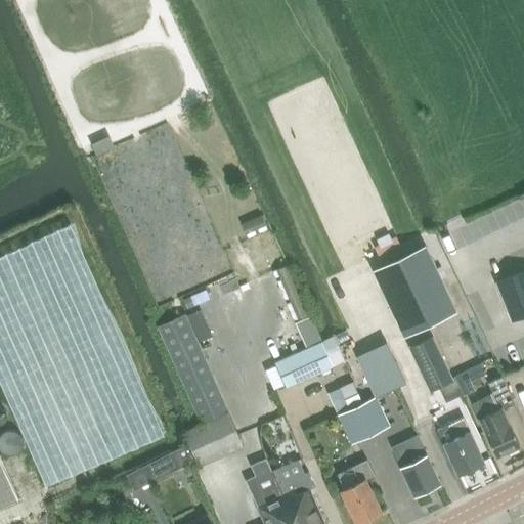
[(280,133),(266,140),(271,151),(287,145),(280,133)]
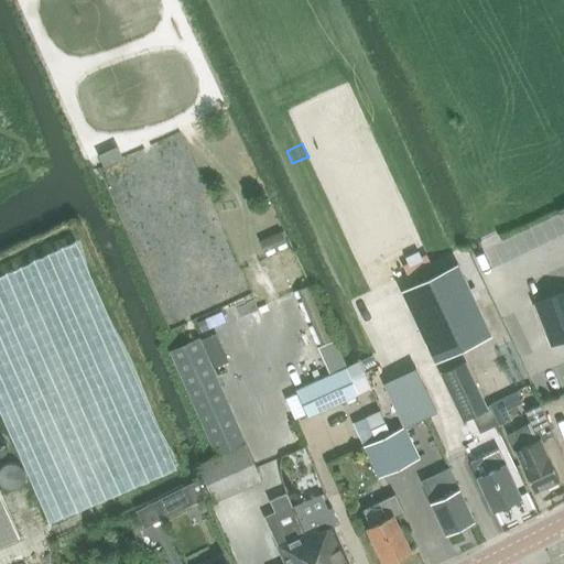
[(281,232),(260,241),(267,256),(275,252),(273,248),(278,247),(279,250),(288,247),(281,232)]
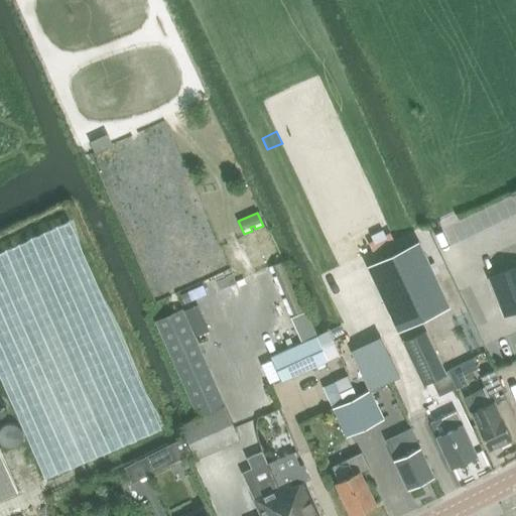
[(394,227),(361,242),(367,254),(399,239),(394,227)]
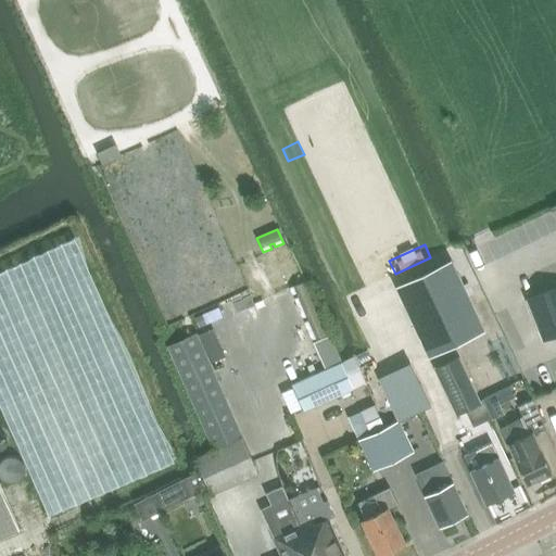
[(467,283),(464,286),(452,260),(396,286),(430,356),(484,330),(469,298),(472,295),(467,283)]
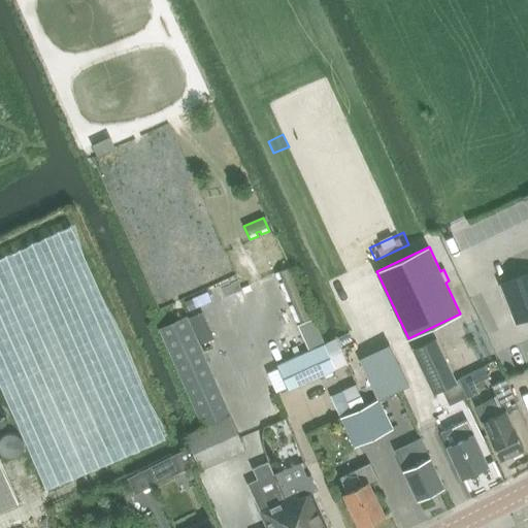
[(288,267),(277,271),(300,323),(310,319),(288,267)]
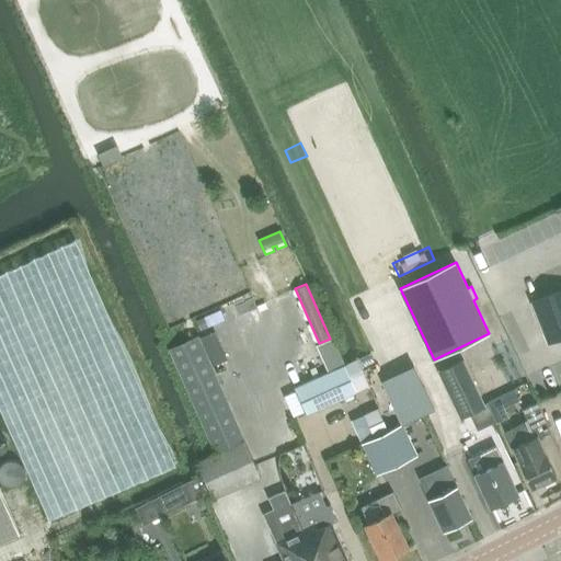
[(560,289),(531,302),(548,343),(560,338),(560,289)]
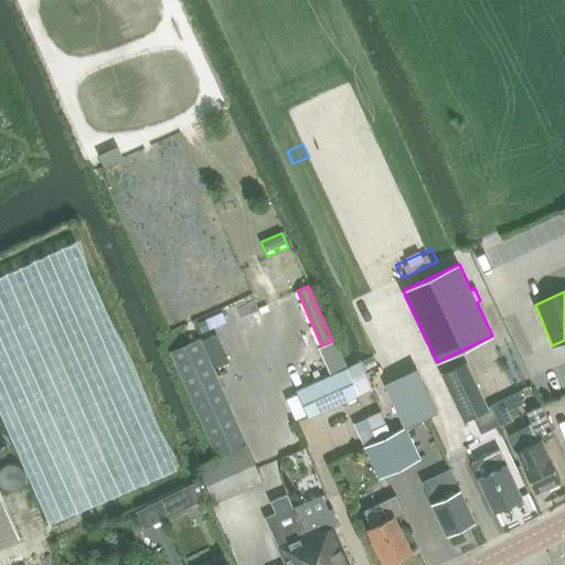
[(222,312),(198,322),(202,332),(217,326),(226,322),(222,312)]
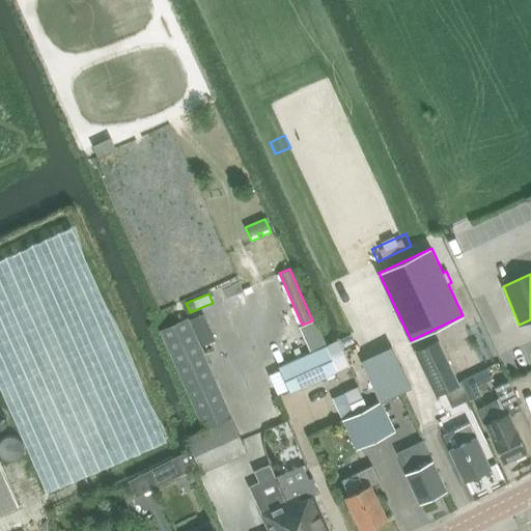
[(203,314),(189,320),(196,335),(210,329),(203,314)]
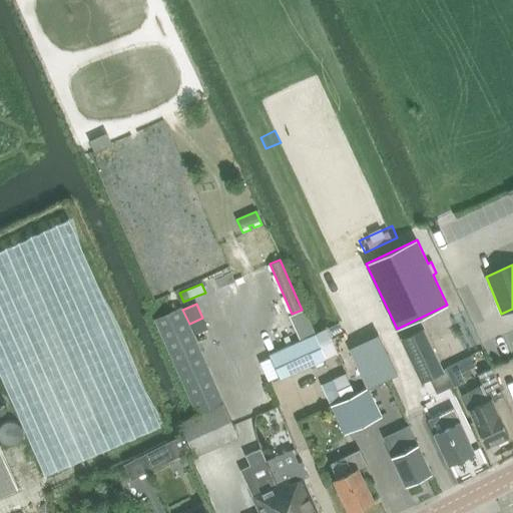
[(196,416),(224,403),(189,324),(182,310),(182,308),(154,320),(196,416)]
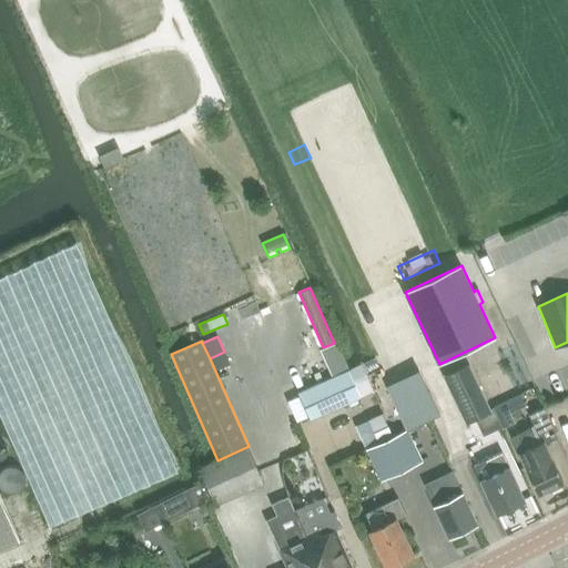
[(336,343),(320,350),(331,376),(348,368),(336,343)]
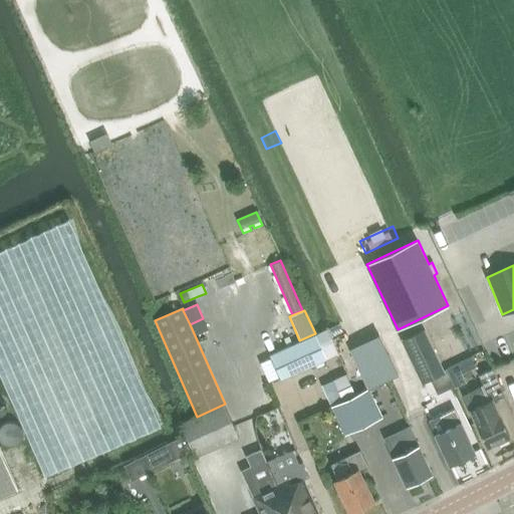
[(458,329),(434,340),(444,363),(468,351),(458,329)]
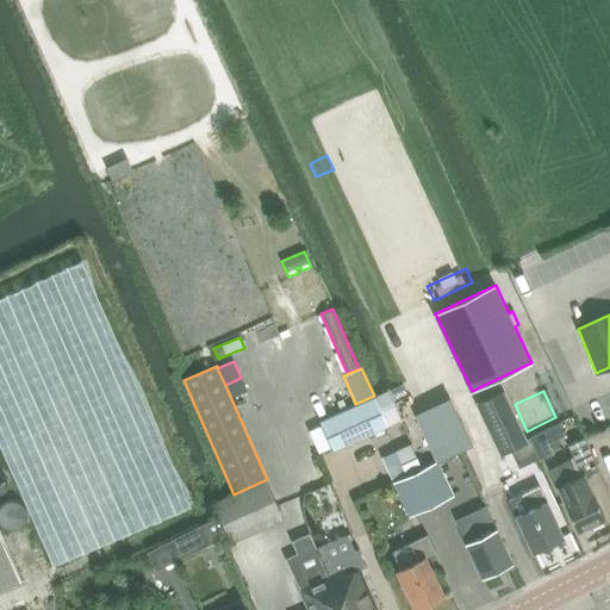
[(504,392),(478,404),(502,455),(528,443),(504,392)]
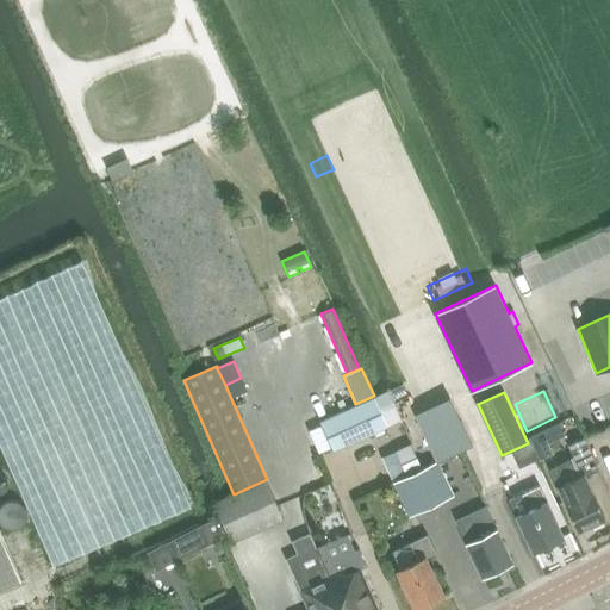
[(375,397),(374,398),(319,422),(332,450),(387,425),(375,397)]
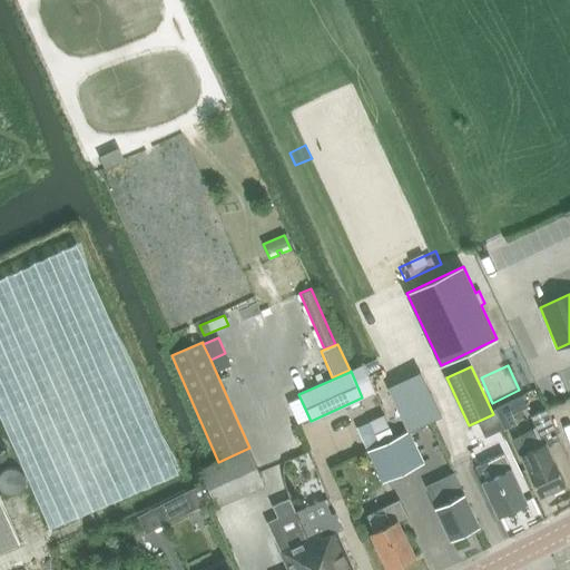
[(507,402),(494,408),(497,412),(504,429),(517,423),(512,414),(507,402)]
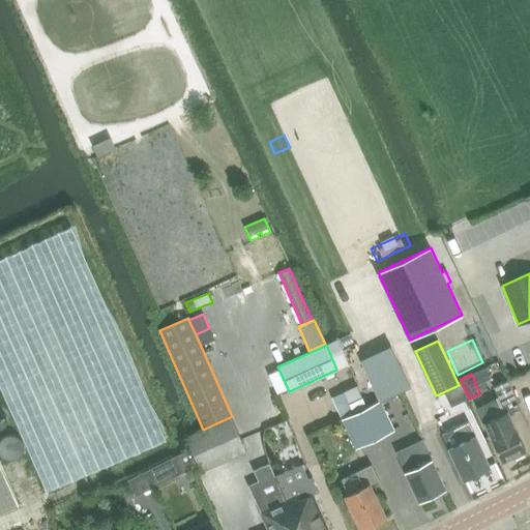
[(492,438),(491,438),(502,461),(512,455),(513,459),(524,453),(522,451),(525,449),(514,428),(513,428),(507,413),(519,408),(506,381),(494,387),(499,398),(477,408),(492,438)]
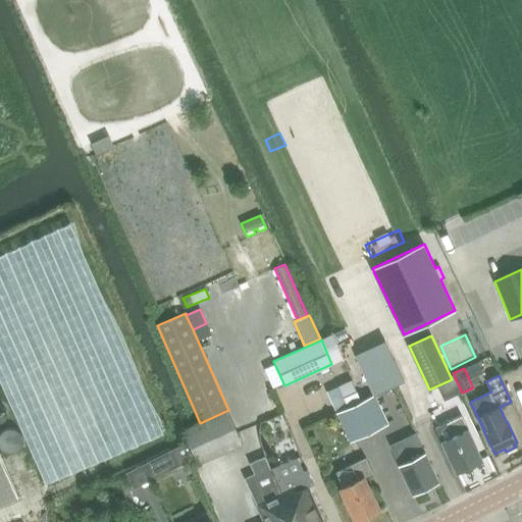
[(352,380),(338,386),(347,406),(360,400),(352,380)]
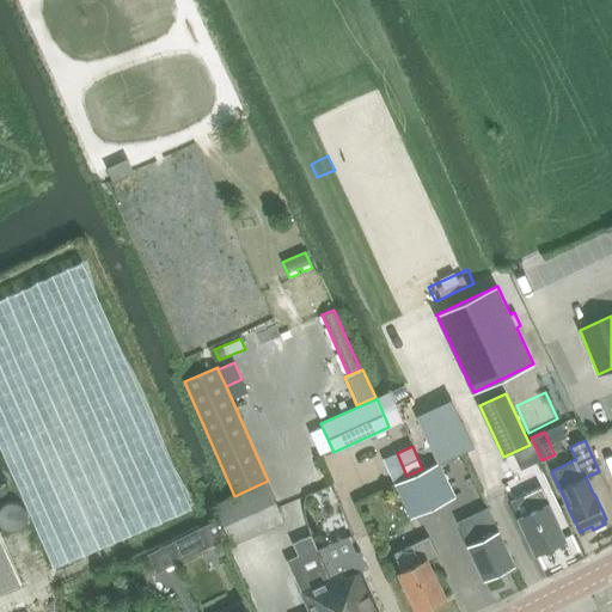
[(454,496),(439,464),(421,472),(436,505),(454,496)]
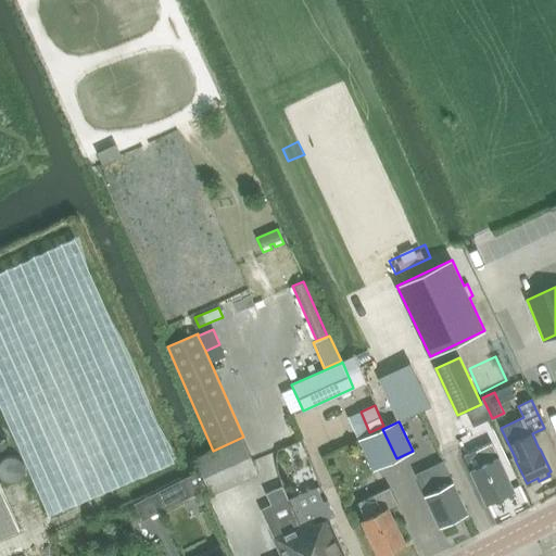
[(396,458),(382,429),(359,440),(373,469),(396,458)]
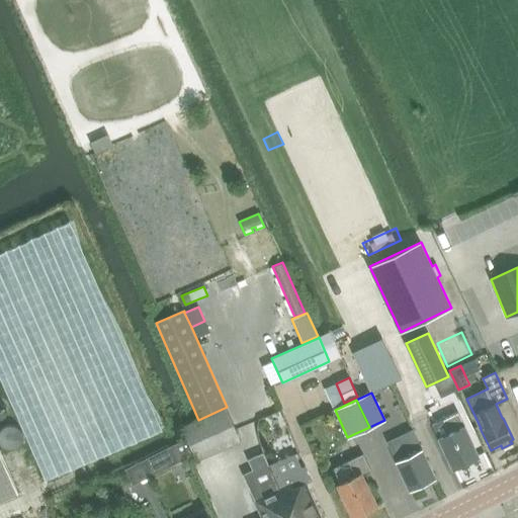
[(227,407),(180,428),(194,461),(241,441),(227,407)]
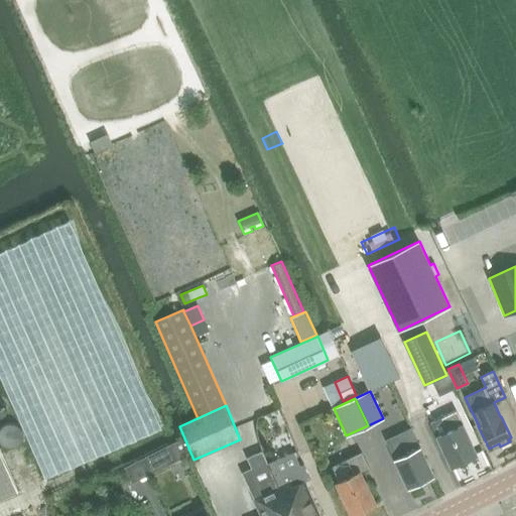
[(457,411),(430,423),(450,467),(477,455),(457,411)]
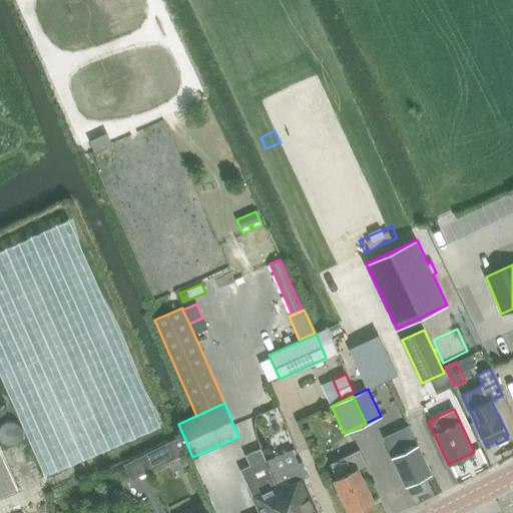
[(393,433),(383,438),(405,484),(430,472),(409,427),(394,434),(393,433)]
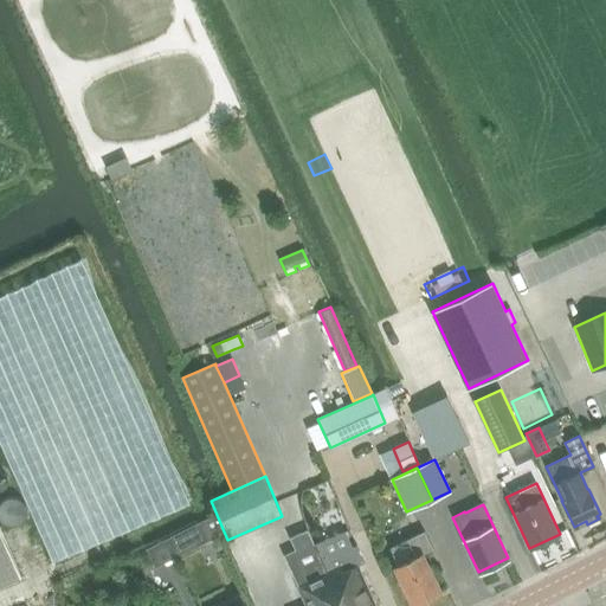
[(194,523),(166,537),(173,553),(202,539),(194,523)]
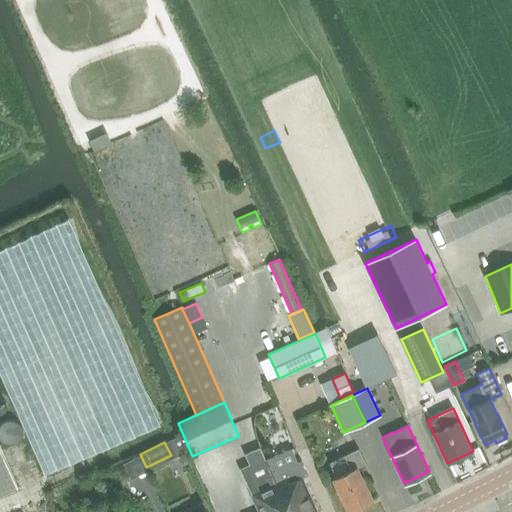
[(0,493),(18,485),(0,445),(0,493)]
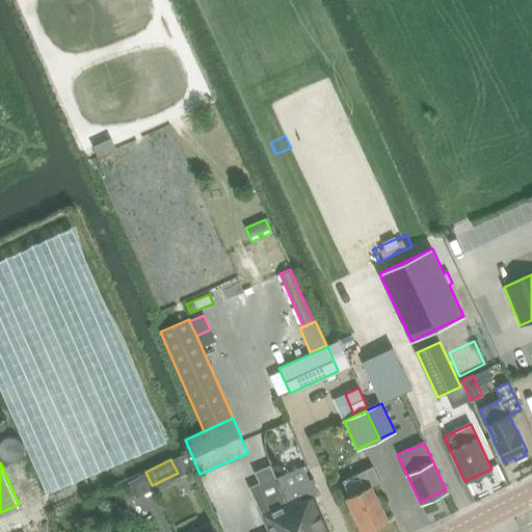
[(312,531),(311,529),(303,531),(299,531),(276,478),(275,479),(269,464),(254,472),(261,487),(250,491),(268,531),(312,531)]
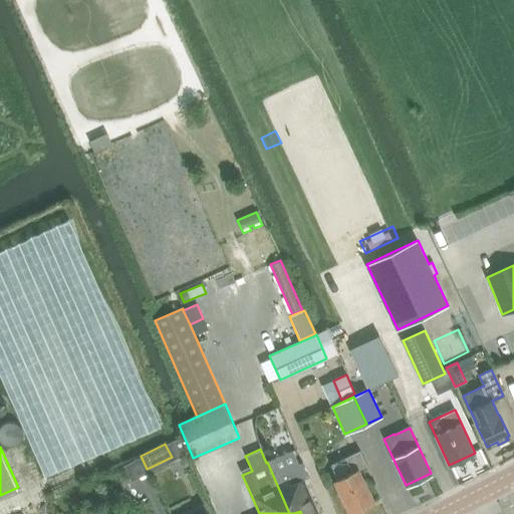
[(360,450),(331,465),(338,479),(334,481),(350,513),(374,501),(358,470),(367,466),(360,450)]
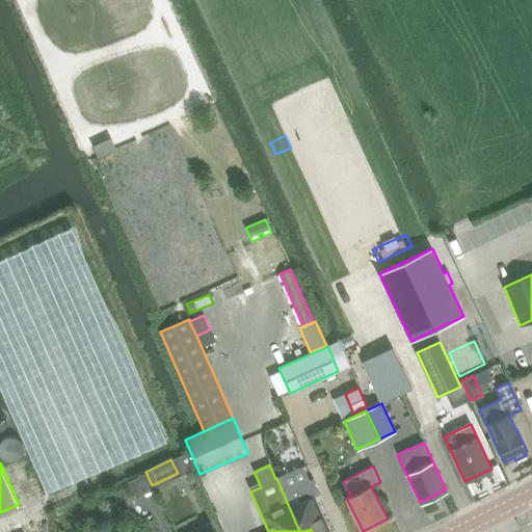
[(276,478),(299,531),(303,531),(311,529),(312,531),(328,531),(313,497),(319,494),(312,479),(308,480),(301,467),(276,478)]
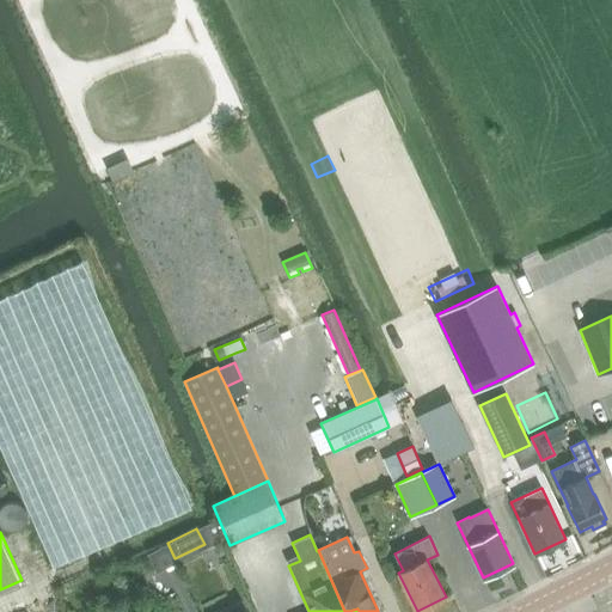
[(248,611),(243,600),(216,611),(248,611)]
